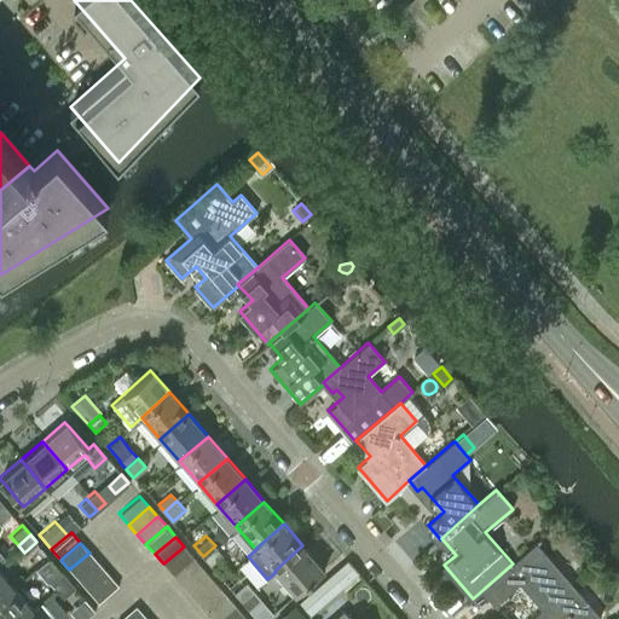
[(570,618),(597,618),(600,618),(536,543),(513,563),(484,589),(497,603),(525,578),(549,606),(533,618),(560,618),(566,614),(570,618)]
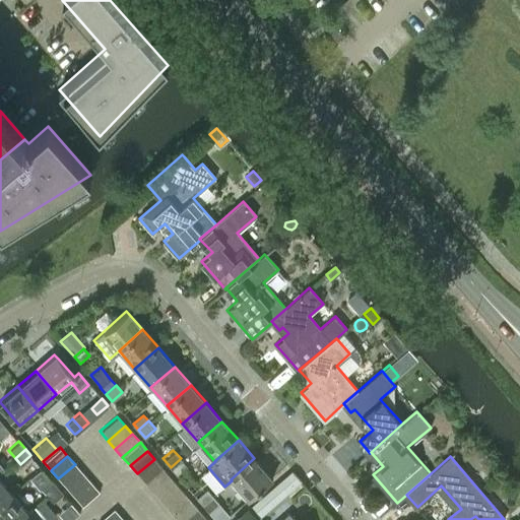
[(177,474),(187,466),(181,458),(171,467),(177,474)]
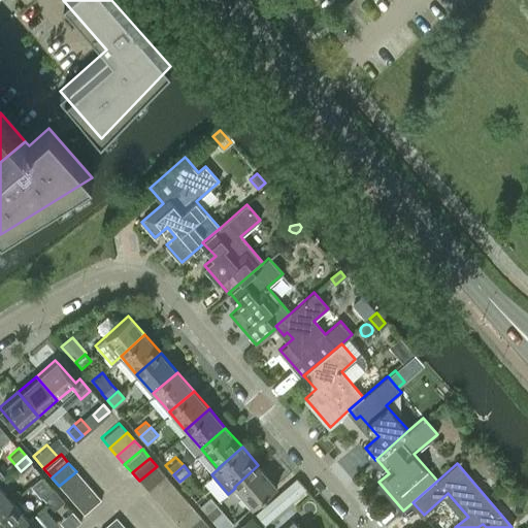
[(251,505),(274,484),(258,465),(234,487),(235,488),(251,505)]
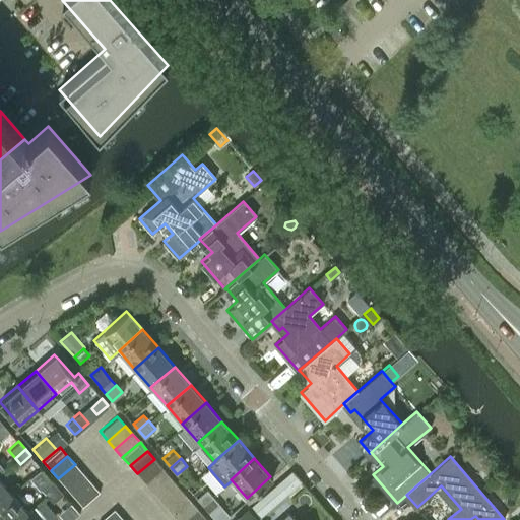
[(144,482),(161,468),(154,459),(137,473),(144,482)]
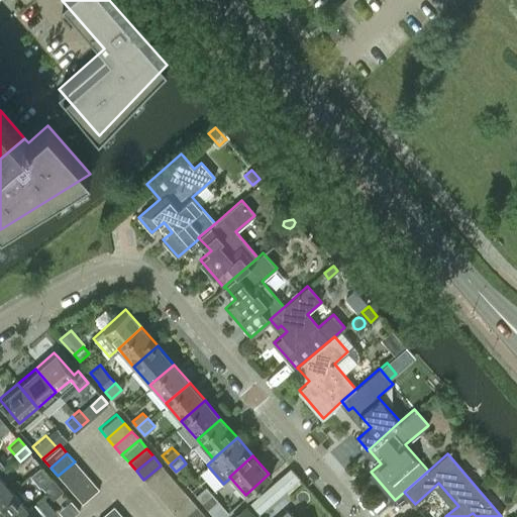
[(66,485),(82,471),(75,461),(58,476),(66,485)]
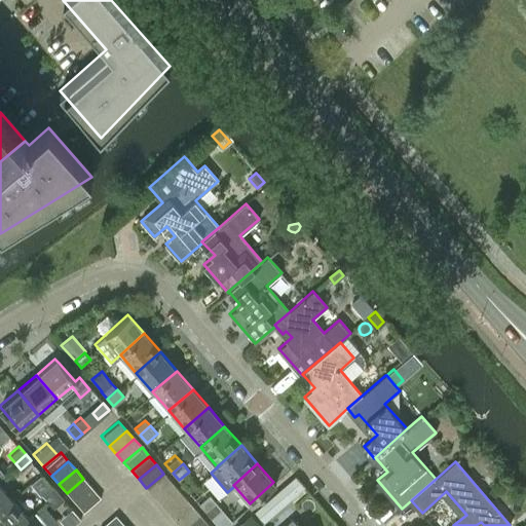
[(154,497),(172,482),(163,474),(146,488),(154,497)]
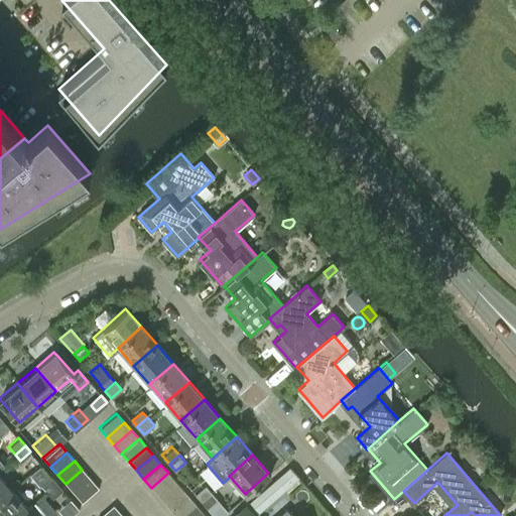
[(73,493),(90,479),(82,470),(66,484),(73,493)]
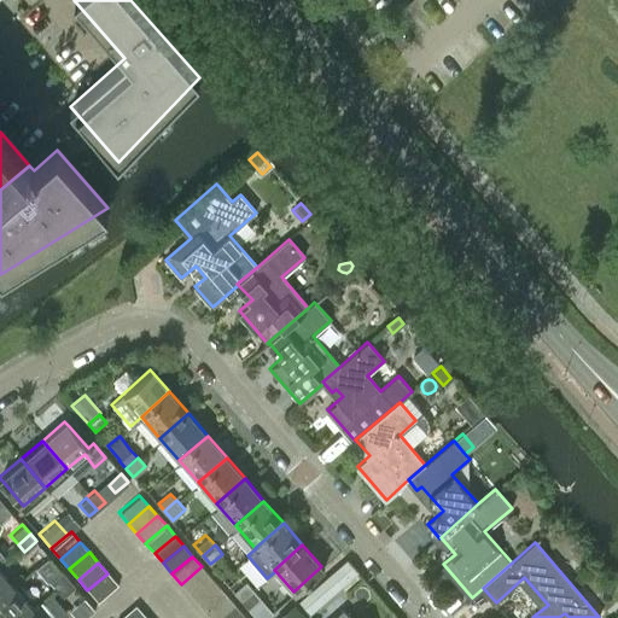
[(190,594),(210,576),(202,566),(181,584),(190,594)]
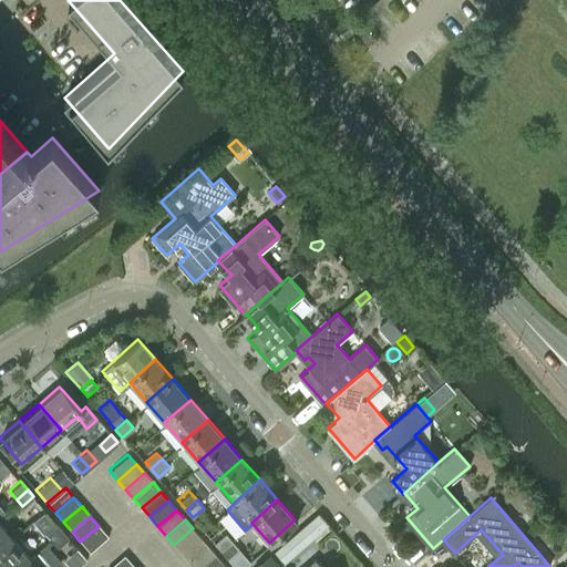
[(0,548),(13,537),(0,522),(0,548)]
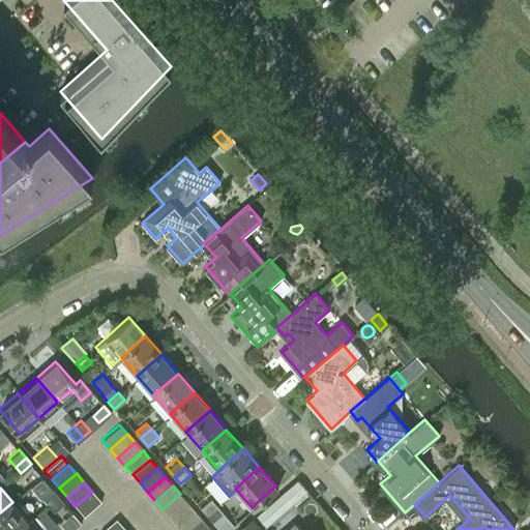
[(49,504),(59,496),(52,488),(41,496),(49,504)]
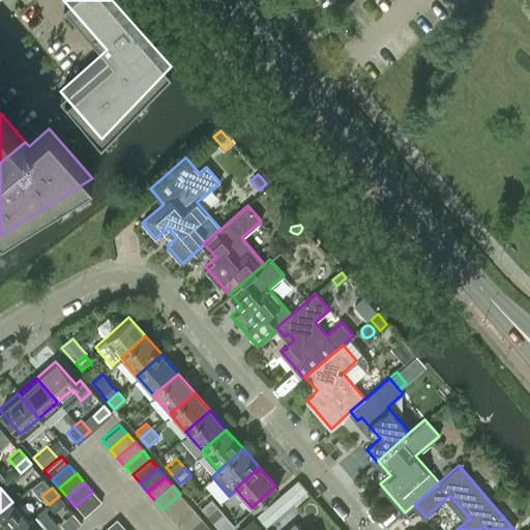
[(83,516),(99,500),(92,492),(75,506),(83,516)]
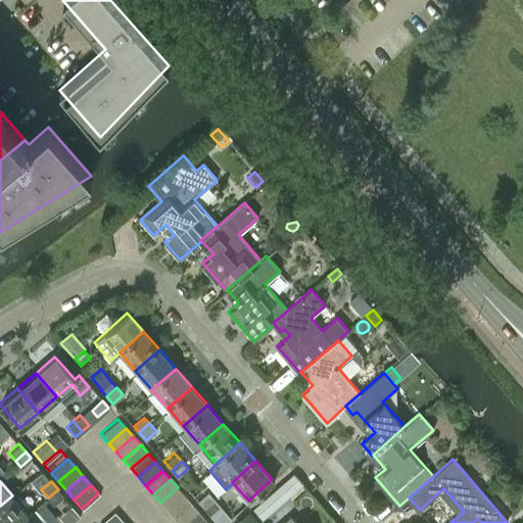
[(262,519),(289,495),(280,485),(252,509),(262,519)]
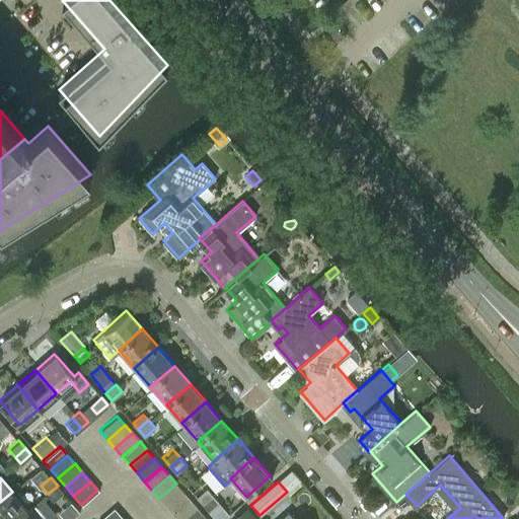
[(166,507),(183,492),(176,484),(159,499),(166,507)]
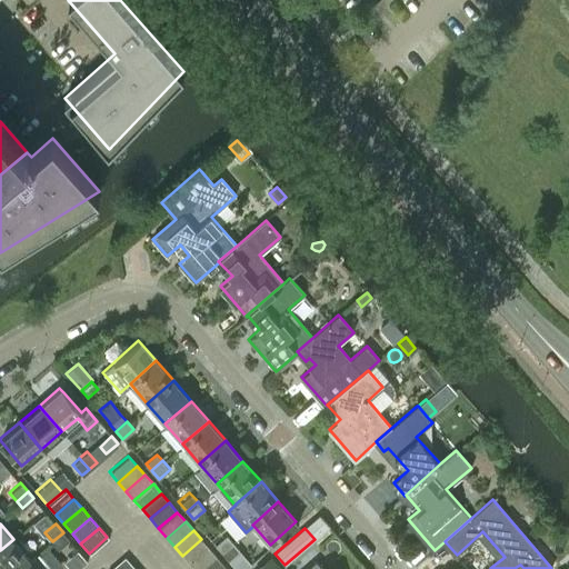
[(58,548),(69,538),(63,532),(52,541),(58,548)]
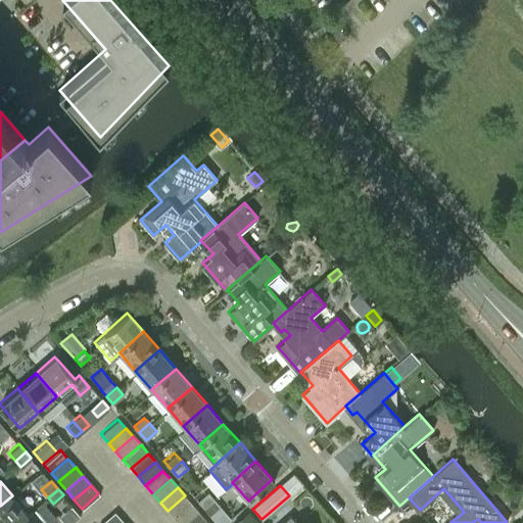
[(203,507),(214,497),(208,491),(198,501),(203,507)]
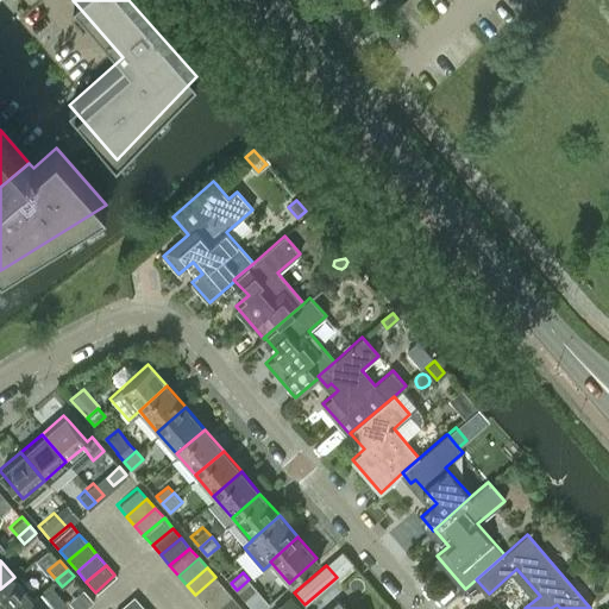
[(20,608),(32,598),(14,577),(0,589),(0,608),(20,608)]
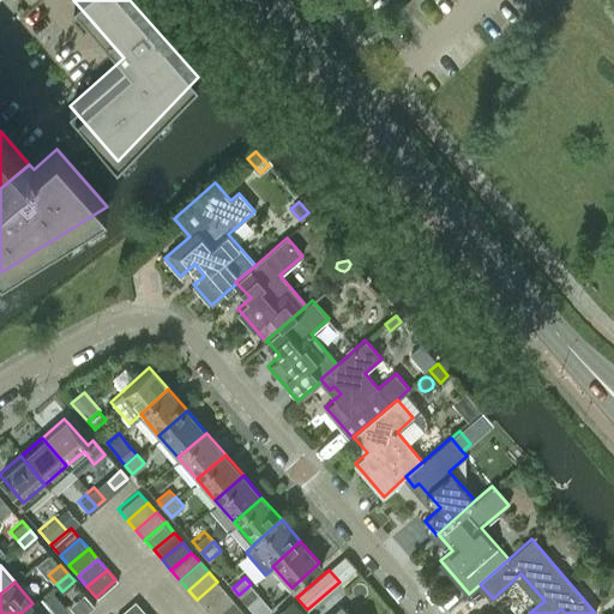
[(204,609),(226,591),(217,582),(197,600),(204,609)]
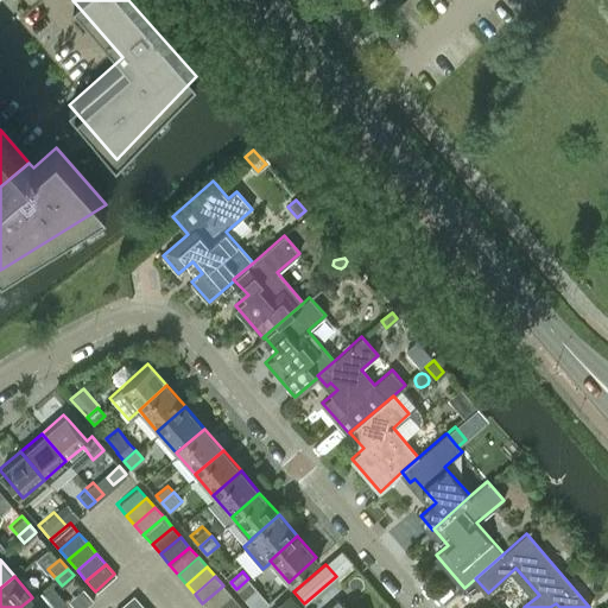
[(245,599),(257,588),(248,578),(236,589),(245,599)]
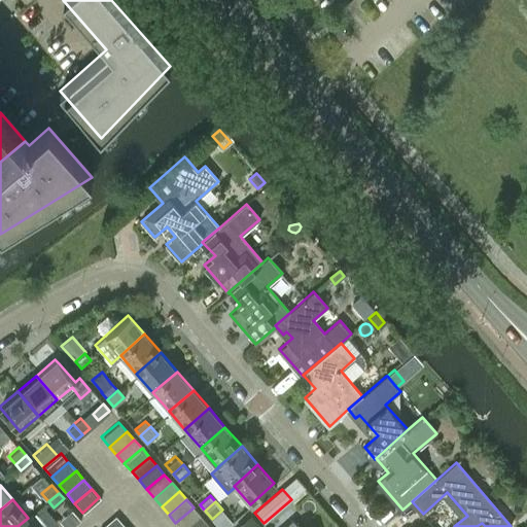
[(179,526),(187,526),(201,517),(194,507),(175,523),(179,526)]
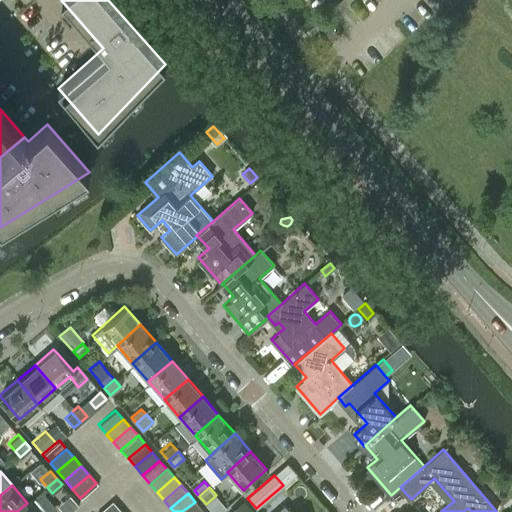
[(48,511),(35,497),(27,503),(17,511),(48,511)]
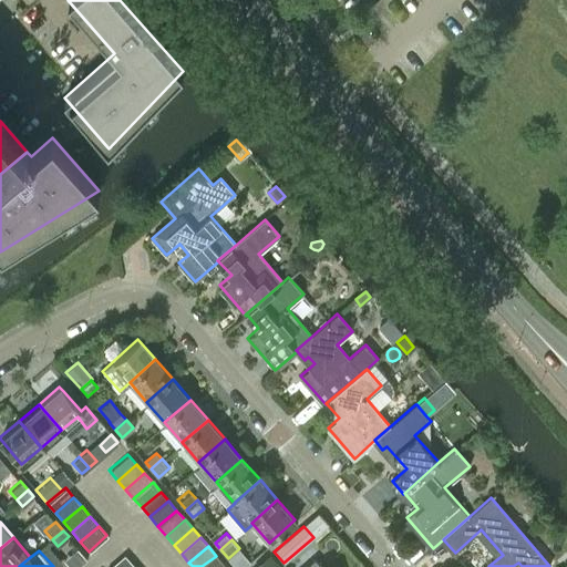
[(281,566),(269,554),(254,566),(281,566)]
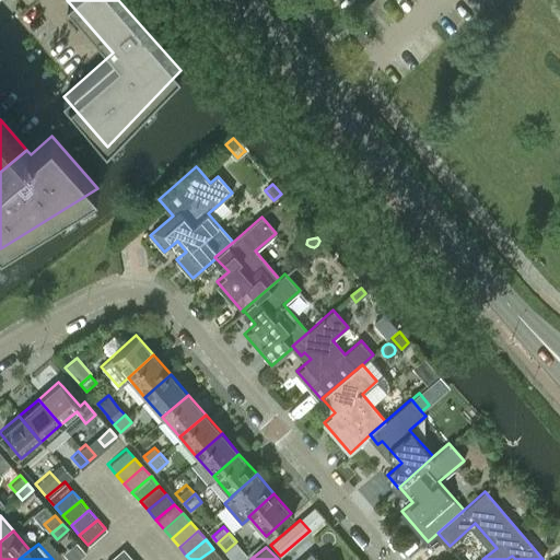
[(126,559),(130,557),(123,548),(107,559),(126,559)]
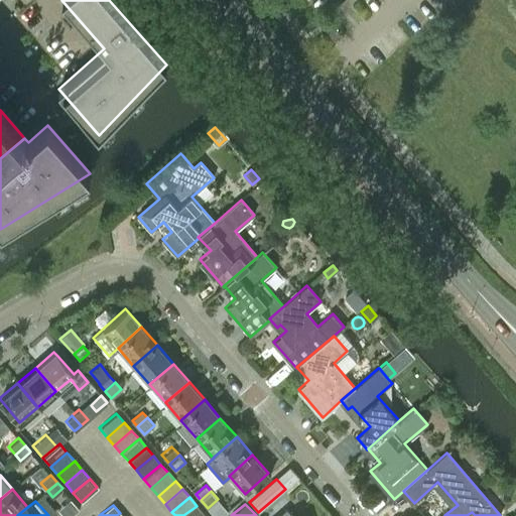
[(201,515),(204,514),(197,506),(183,515),(201,515)]
